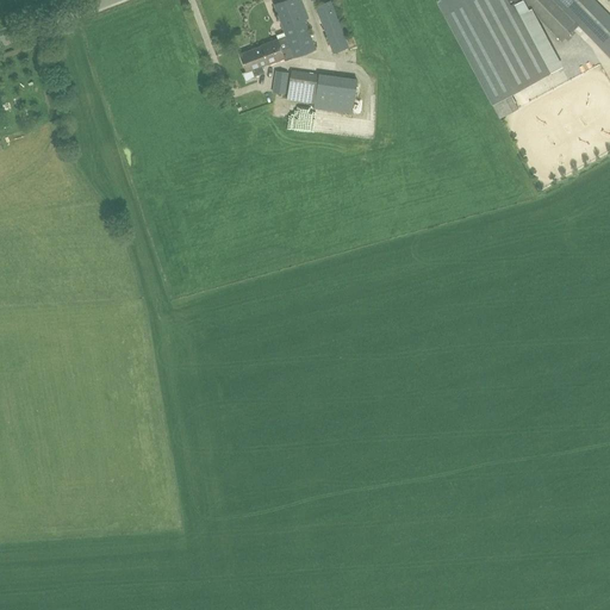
[(290,45),(281,49),(284,57),(284,58),(285,61),(317,49),(305,18),(309,16),(303,0),(277,0),(273,1),(290,45)]
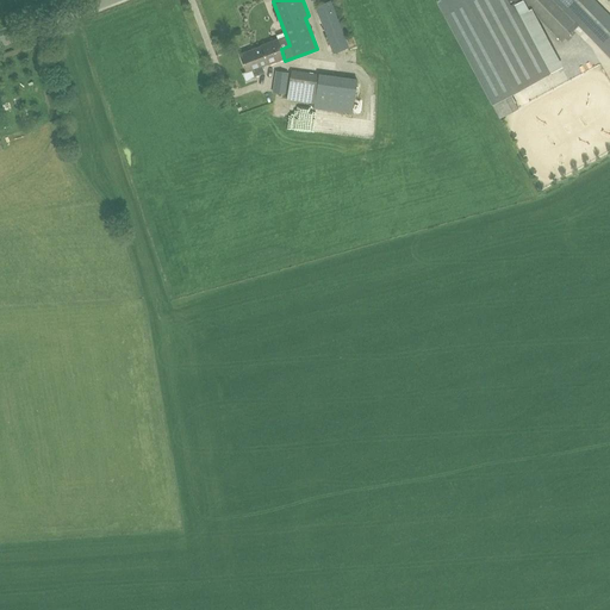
[(511,5),(508,0),(440,0),(439,1),(495,105),(553,73),(516,4),(511,5)]
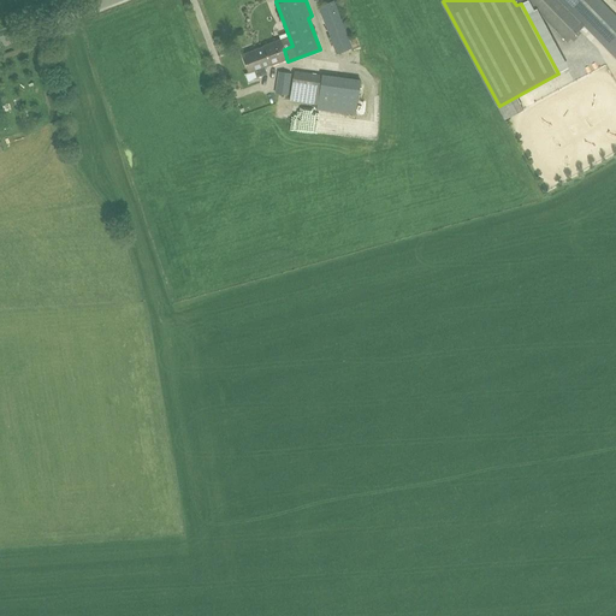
[(528,0),(568,41),(581,29),(554,0),(557,0),(584,27),(615,59),(615,16),(600,0),(528,0)]
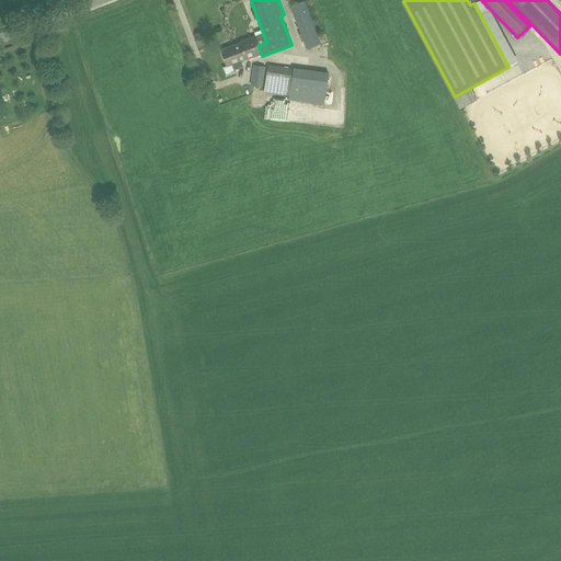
[(320,43),(305,2),(292,8),(307,48),(320,43)]
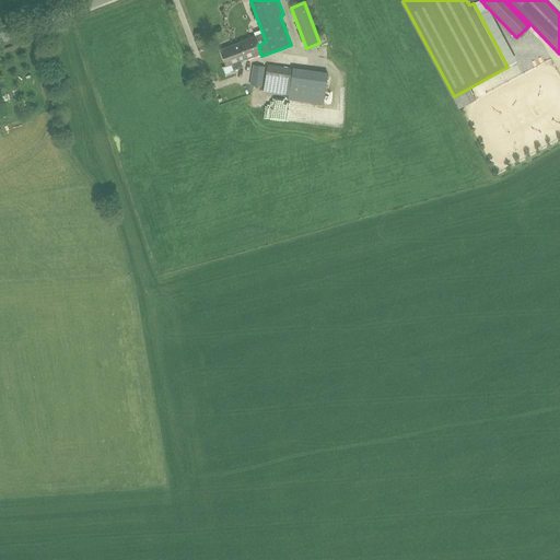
[(245,59),(260,54),(260,53),(258,45),(254,35),(238,42),(238,43),(217,50),(223,67),(228,65),(231,71),(240,67),(237,61),(244,58),(245,59)]
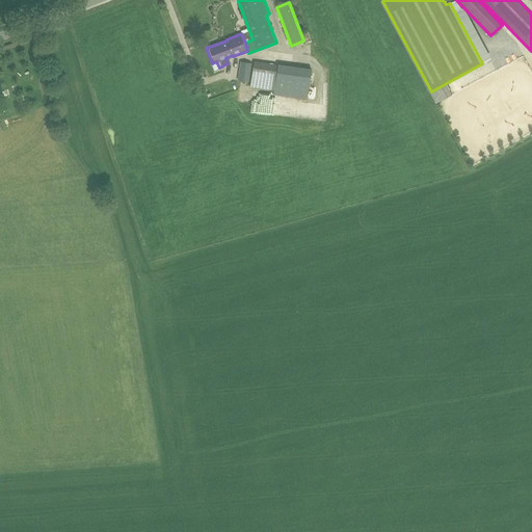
[(250,86),(261,88),(273,90),(276,64),(254,61),(250,86)]
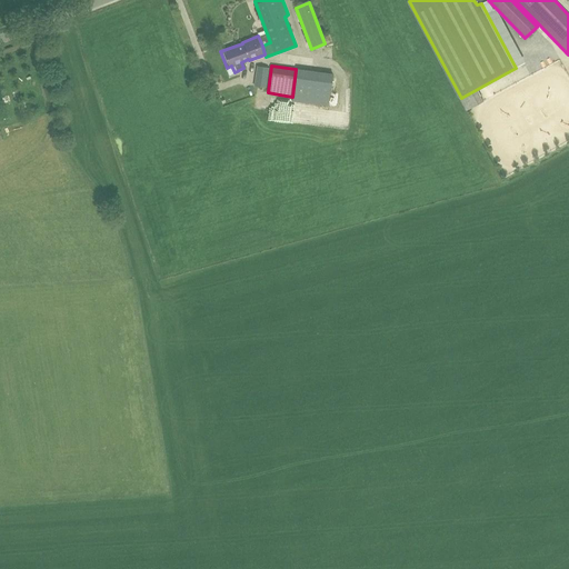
[(269,68),(256,67),(253,87),(266,88),(269,68)]
